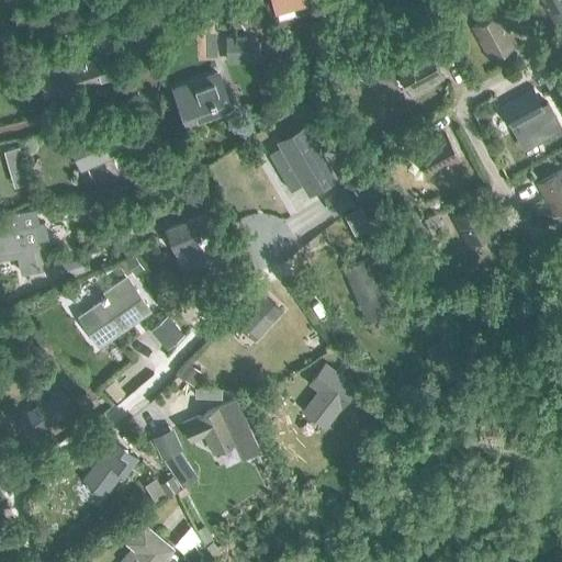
[(272,0),(276,11),(306,2),(305,0),(272,0)]
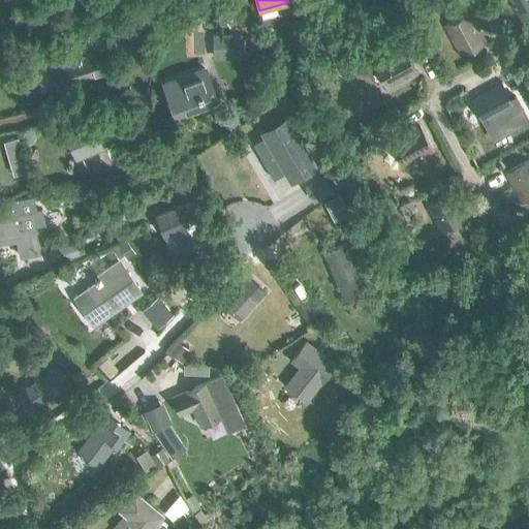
[(484,0),(474,6),(480,18),(491,12),(484,0)]
